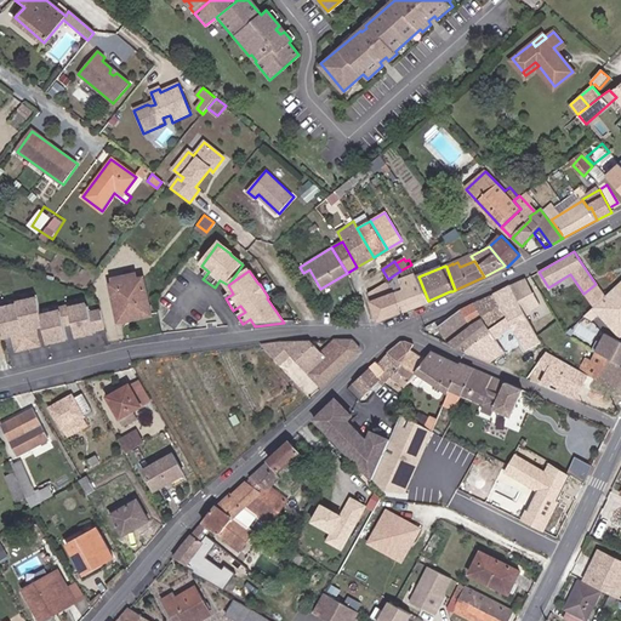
[(107,280),(107,283),(141,301),(137,281),(131,283),(129,275),(107,280)]
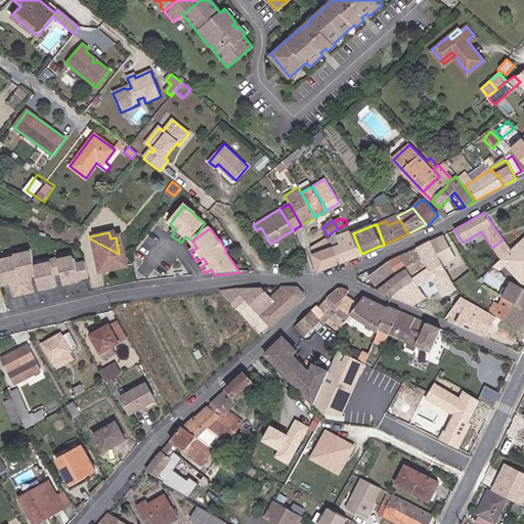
[(333,247),(340,262),(361,254),(353,233),(353,232),(339,237),(341,243),(333,247)]
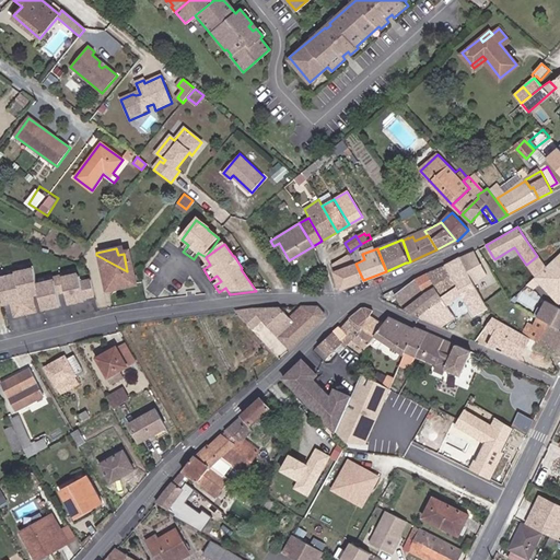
[(481,265),(474,252),(461,258),(474,282),(479,279),(474,269),(481,265)]
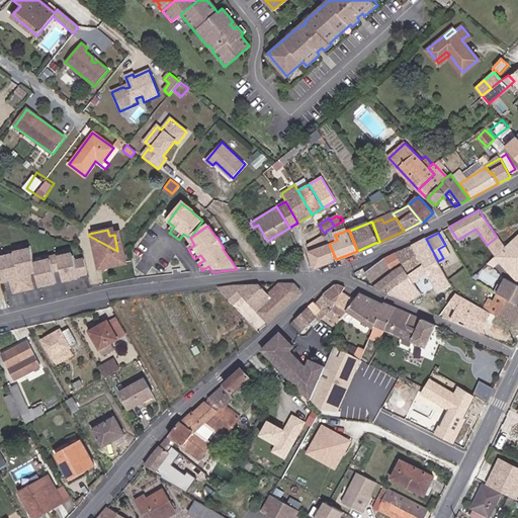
[(88,239),(91,248),(121,264),(117,251),(89,236),(90,239),(88,239)]
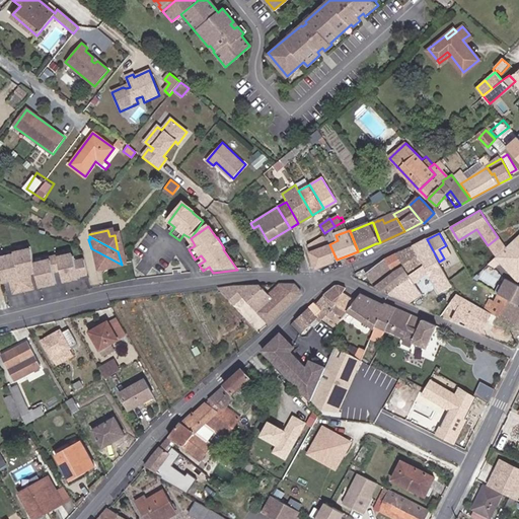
[(385,292),(410,304),(423,296),(416,284),(430,276),(437,288),(449,281),(439,262),(427,239),(413,247),(425,267),(419,271),(411,276),(385,292)]
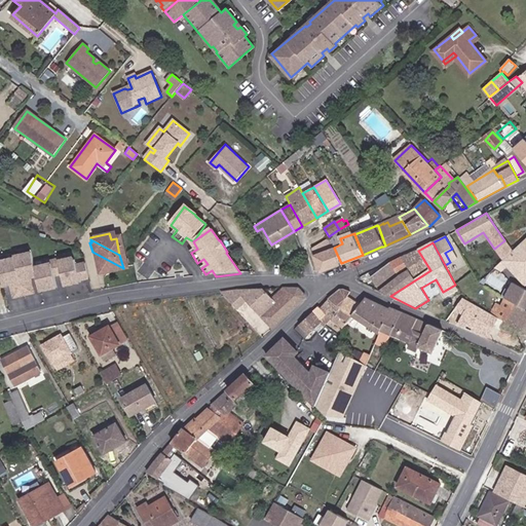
[(525,246),(523,242),(501,262),(508,268),(517,277),(525,268),(525,246)]
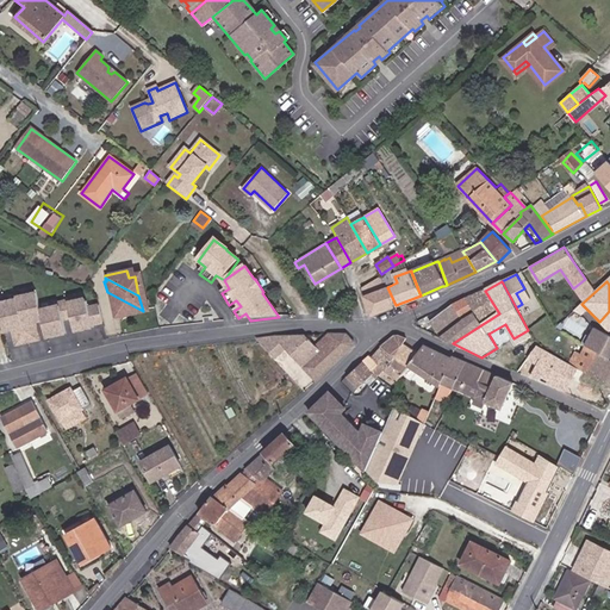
[(365,297),(372,315),(396,305),(387,287),(365,297)]
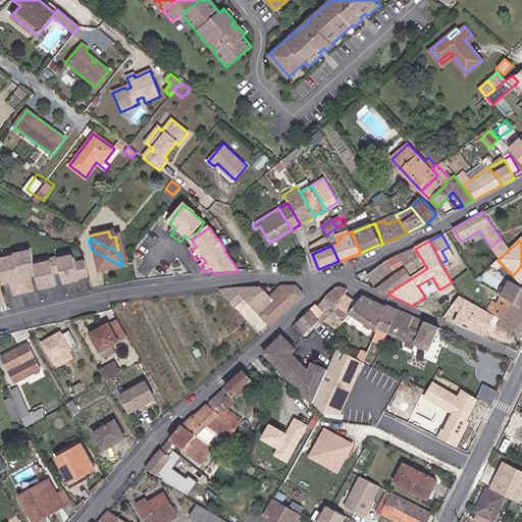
[(427,268),(415,249),(408,253),(421,272),(427,268)]
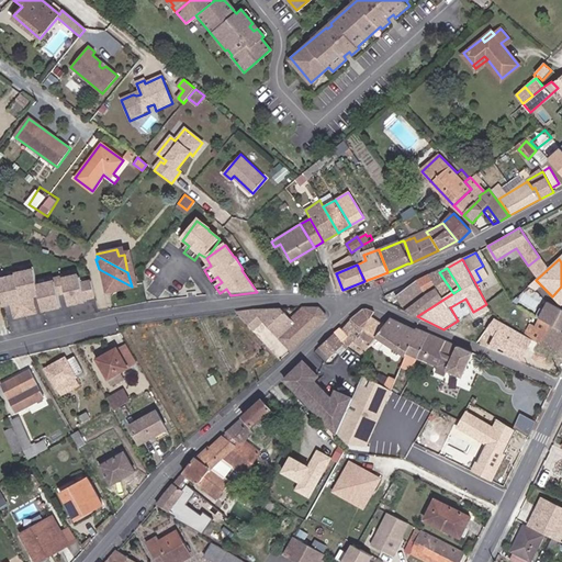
[(132,287),(99,269),(102,285),(121,282),(122,289),(132,287)]
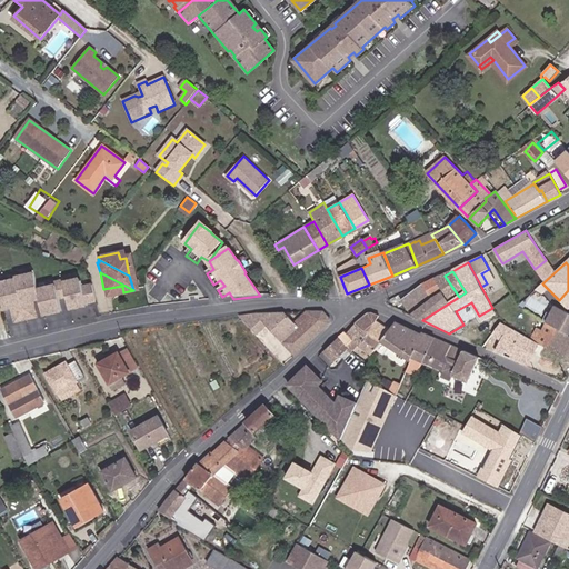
[(8,302),(10,308),(13,322),(23,320),(13,278),(12,273),(0,276),(0,302),(0,303),(8,302)]
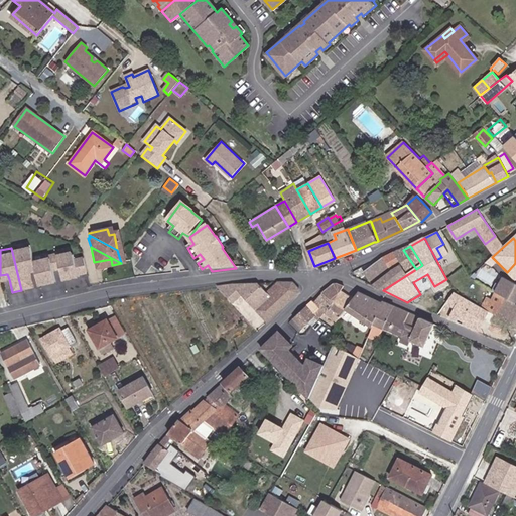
[(26,268),(32,267),(32,265),(29,248),(12,252),(21,290),(31,288),(28,273),(26,268)]
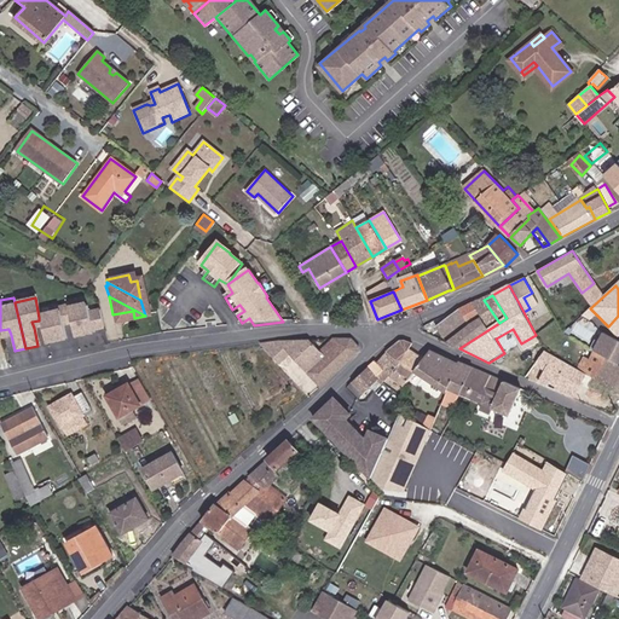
[(499,323),(484,300),(474,305),(484,319),(490,329),(499,323)]
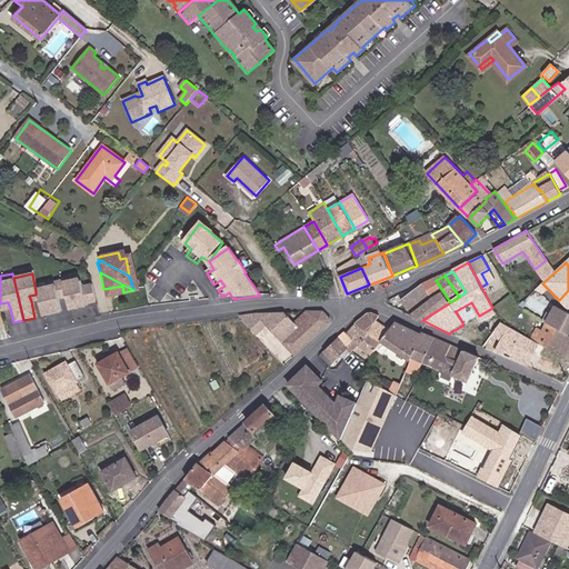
[(445,293),(436,280),(435,278),(425,283),(422,286),(401,301),(410,315),(445,293)]
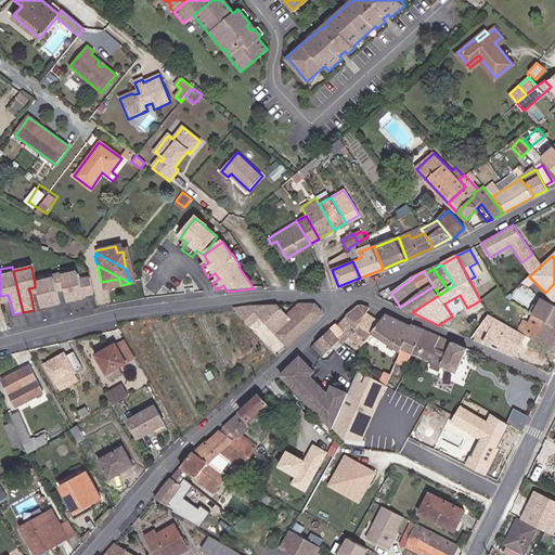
[(87,275),(62,281),(63,289),(65,297),(71,296),(73,301),(82,298),(82,297),(92,294),(87,275)]
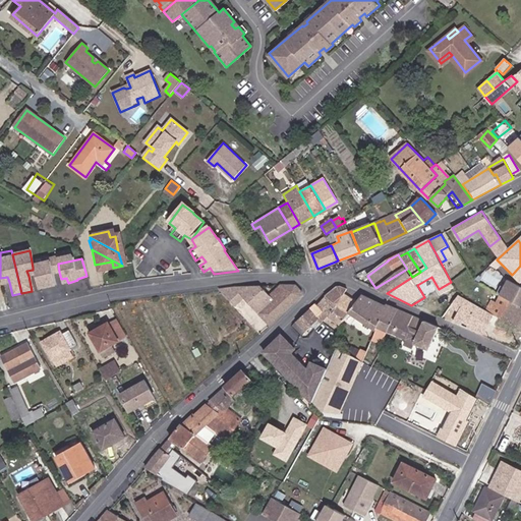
[(503,266),(497,259),(491,265),(498,271),(503,266)]
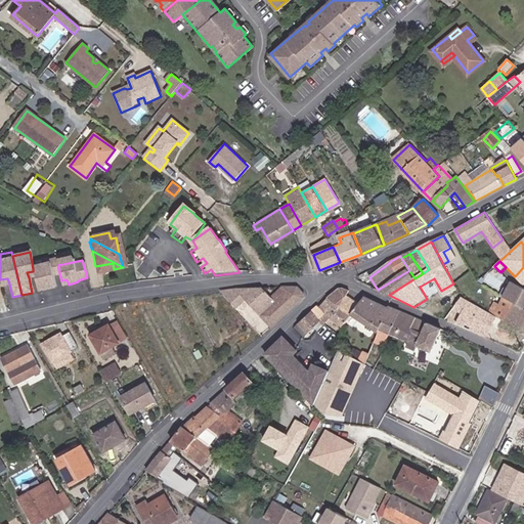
[(113,263),(95,266),(97,272),(114,269),(113,263)]
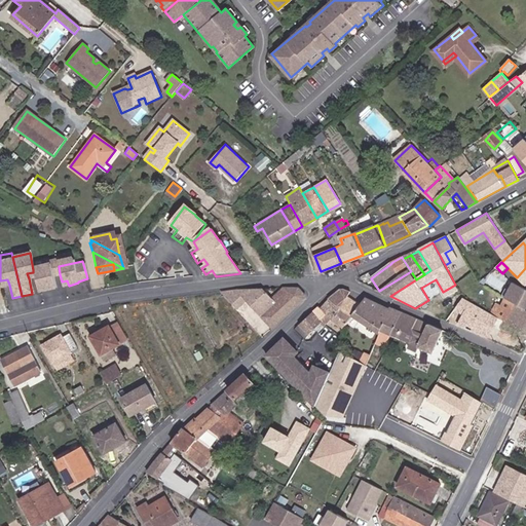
[(52,276),(60,274),(59,266),(58,265),(33,270),(33,272),(35,277),(37,287),(43,286),(44,291),(55,288),(52,276)]
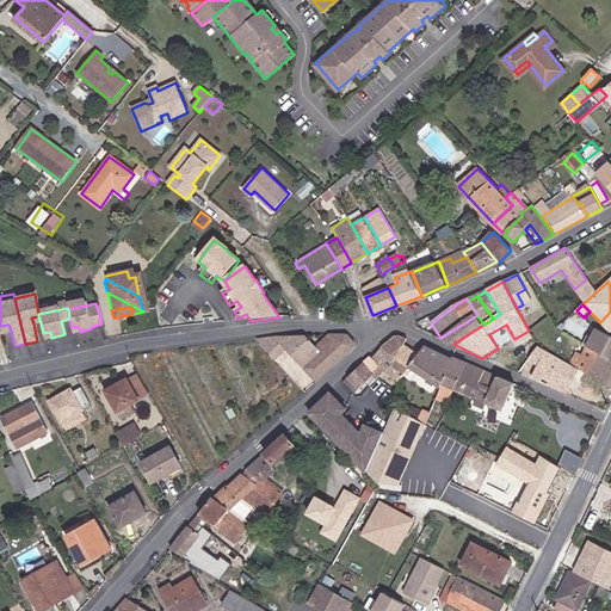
[(610,328),(610,312),(600,322),(609,331),(610,328)]
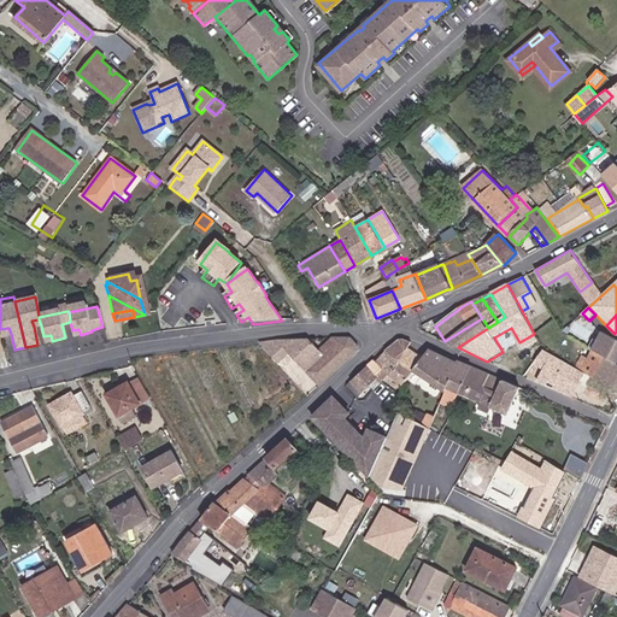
[(445,341),(458,347),(488,328),(482,318),(445,341)]
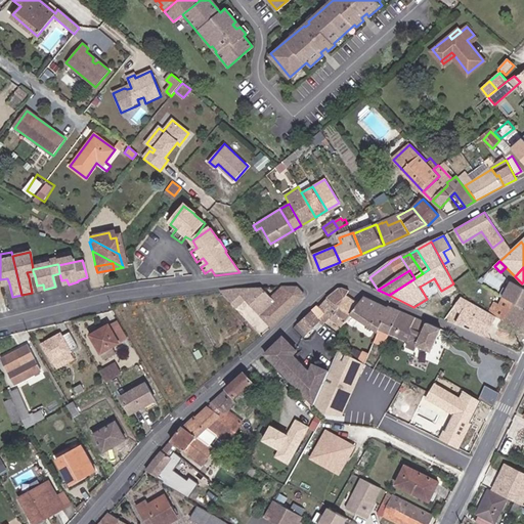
[(457,291),(454,286),(453,284),(441,291),(444,298),(457,291)]
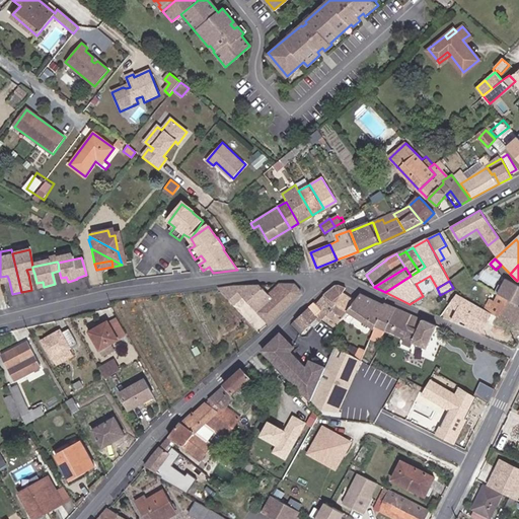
[(258,285),(218,287),(233,304),(242,296),(269,324),(300,296),(302,290),(293,284),(279,284),(268,294),(258,285)]
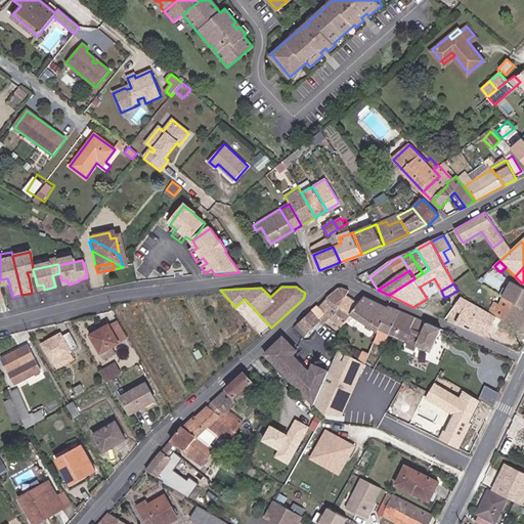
[(351,314),(358,305),(347,296),(350,291),(344,288),(342,288),(339,289),(328,299),(329,299),(351,314)]
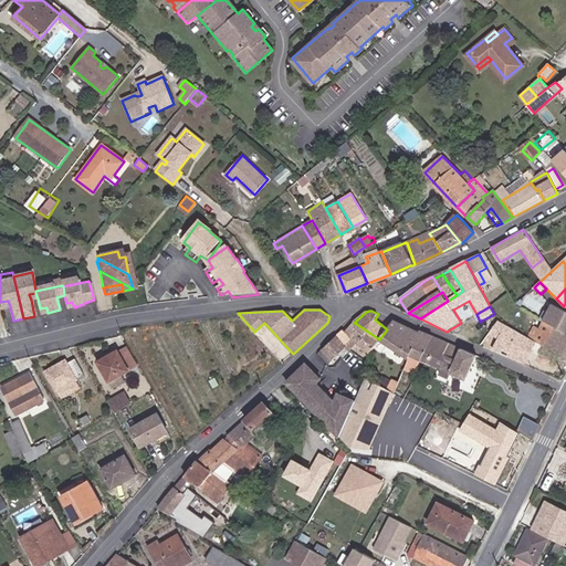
[(408,355),(419,333),(392,321),(387,329),(379,339),(378,341),(406,359),(408,355)]
